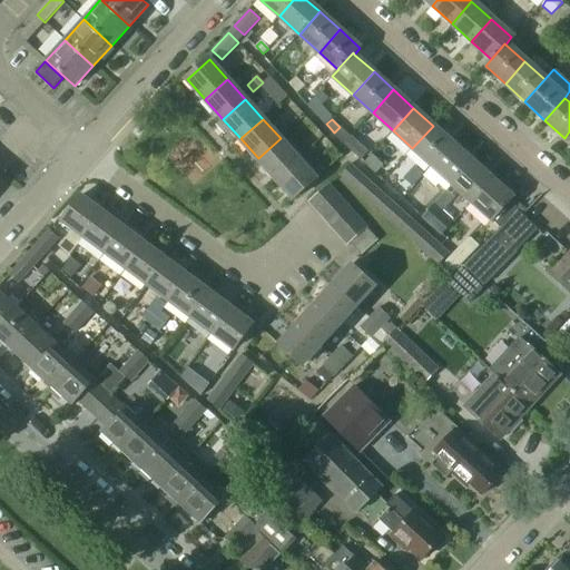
[(433,126),(412,148),(432,166),(453,144),(433,126)]
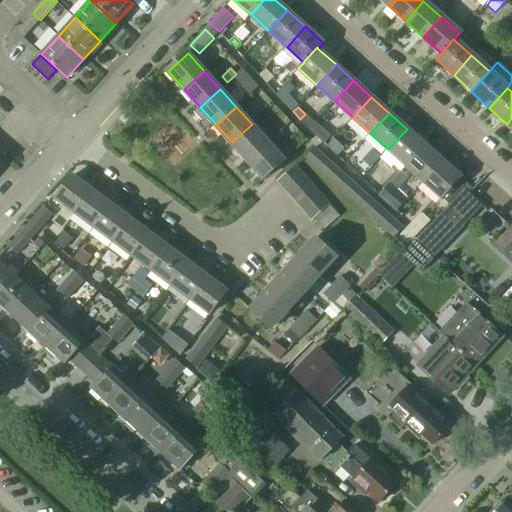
[(316,122),(309,129),(314,134),(321,127),(316,122)]
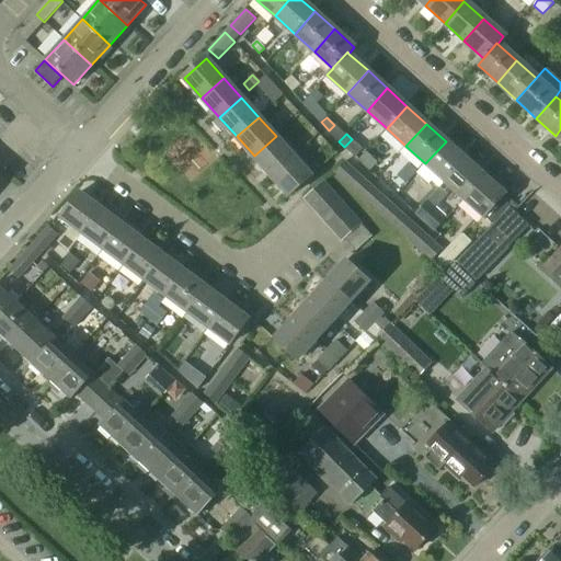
[(276,136),(254,156),(271,175),(293,156),(276,136)]
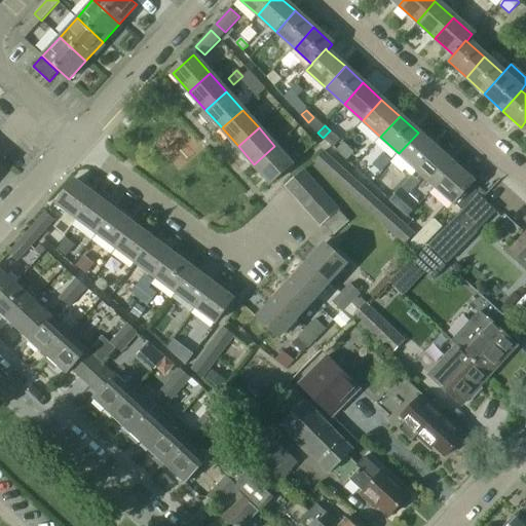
[(418,133),(399,153),(417,171),(437,149),(418,133)]
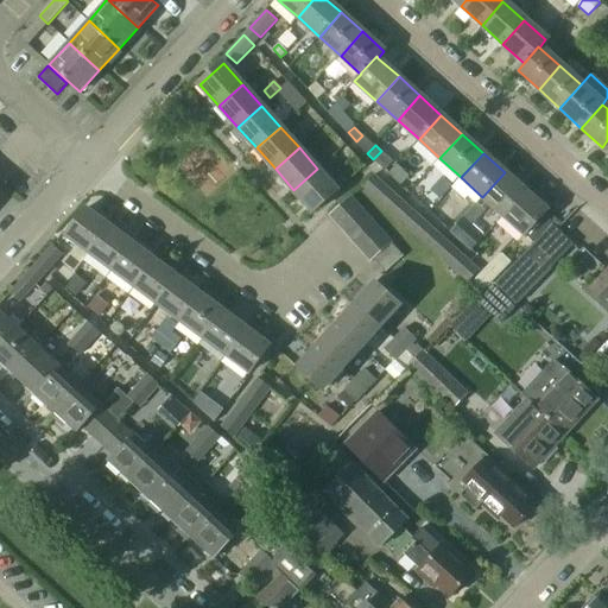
[(317,169),(293,190),(314,211),(337,190),(317,169)]
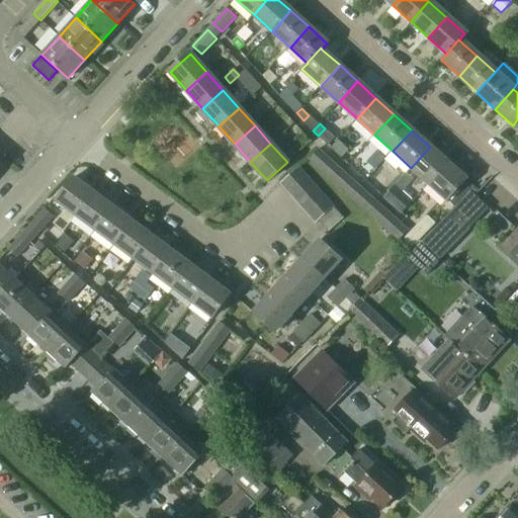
[(430,147),(411,168),(429,184),(447,163),(430,147)]
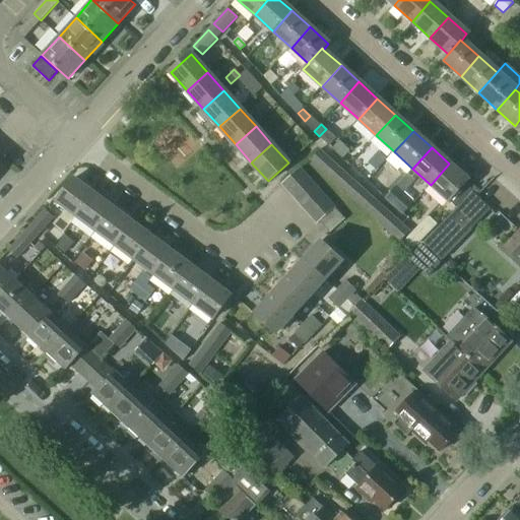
[(316,166),(325,154),(319,149),(310,160),(316,166)]
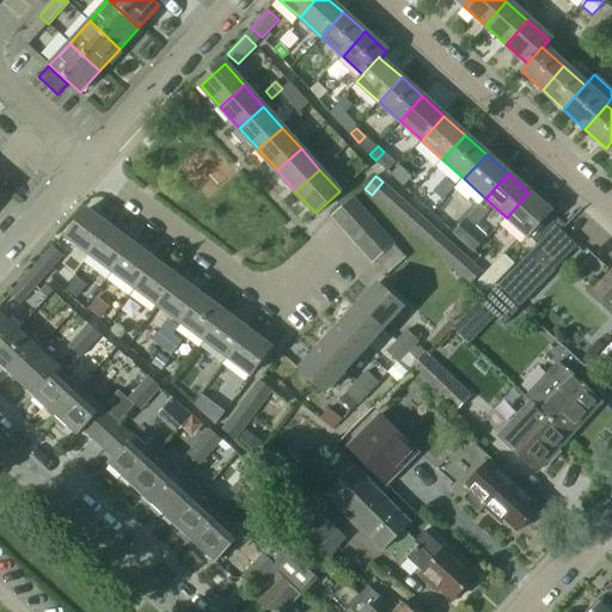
[(372,195),(379,202),(391,189),(383,182),(372,195)]
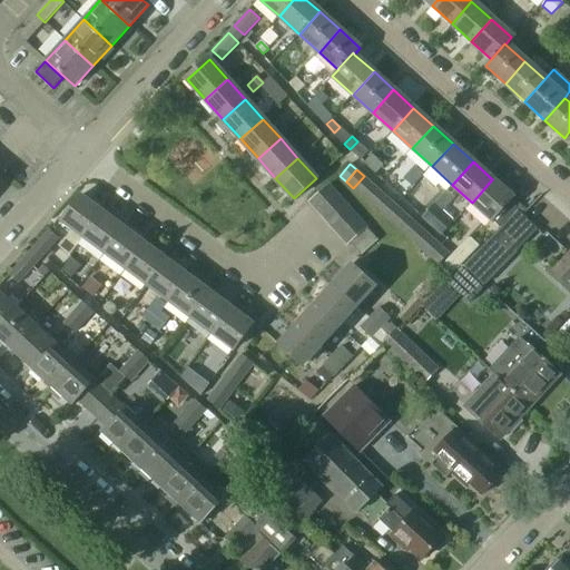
[(353,188),(360,195),(371,183),(364,176),(353,188)]
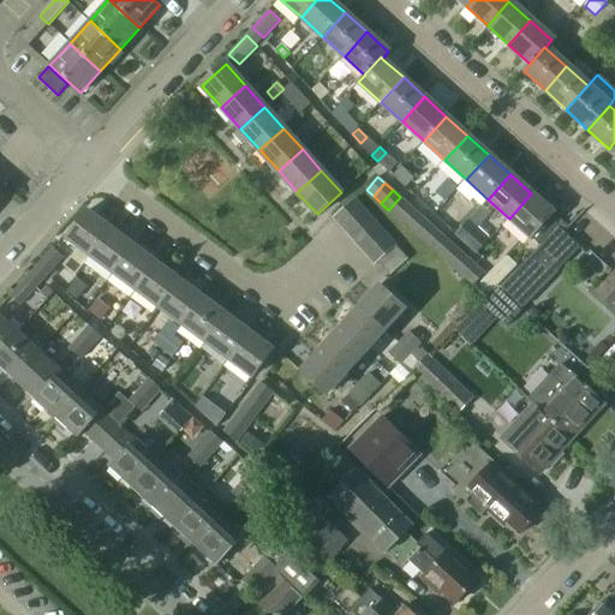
[(531,193),(509,219),(531,238),(539,246),(559,227),(560,226),(559,225),(550,216),(554,213),(531,193)]
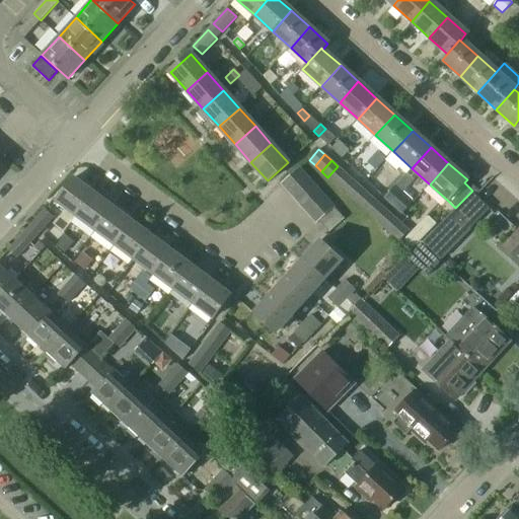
[(290,193),(308,175),(300,166),(282,183),(290,193)]
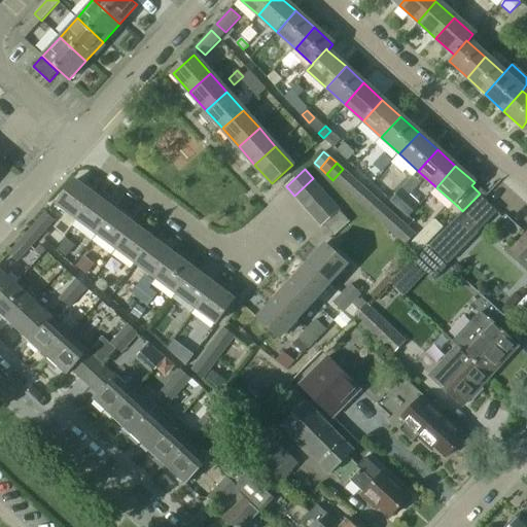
[(332,180),(340,186),(349,175),(343,169),(332,180)]
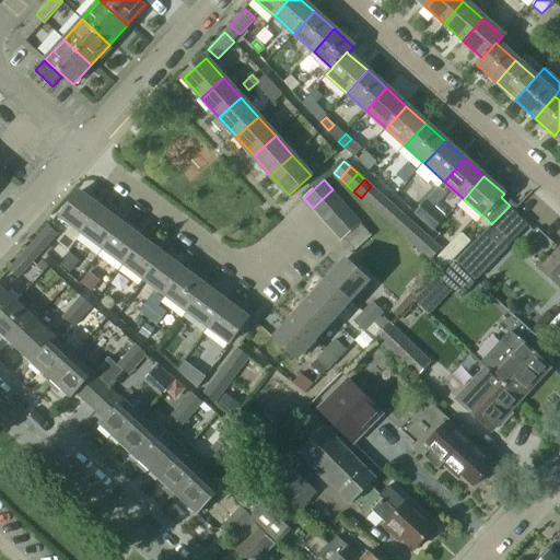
[(361,198),(368,205),(378,193),(371,186),(361,198)]
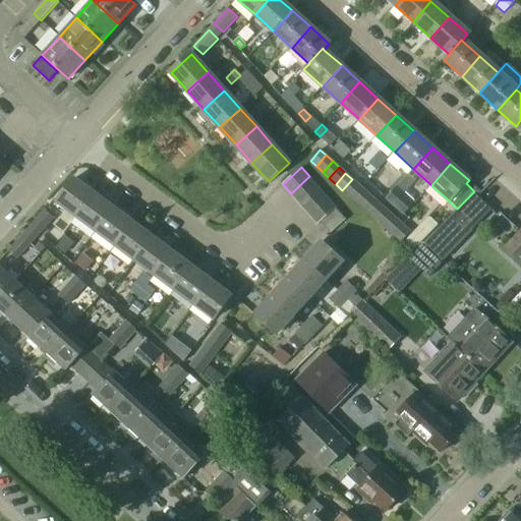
[(291,193),(299,203),(319,186),(309,176),(291,193)]
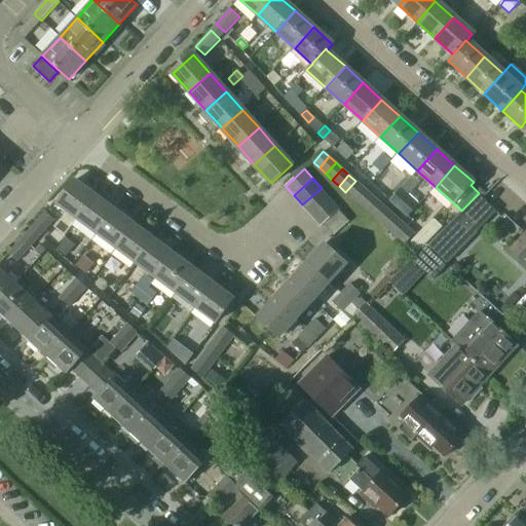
[(74,181),(58,203),(78,219),(95,196),(74,181)]
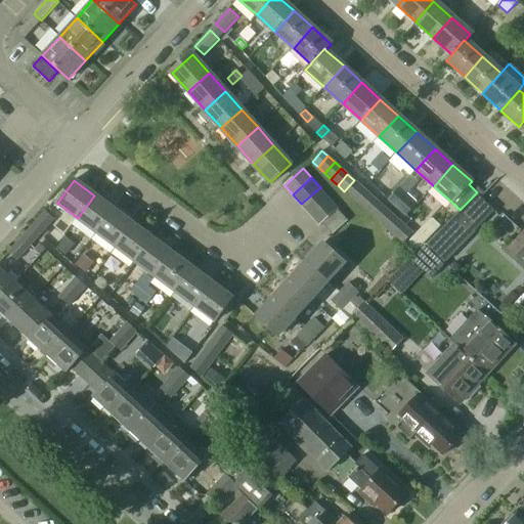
[(344,191),(350,197),(360,185),(354,180),(344,191)]
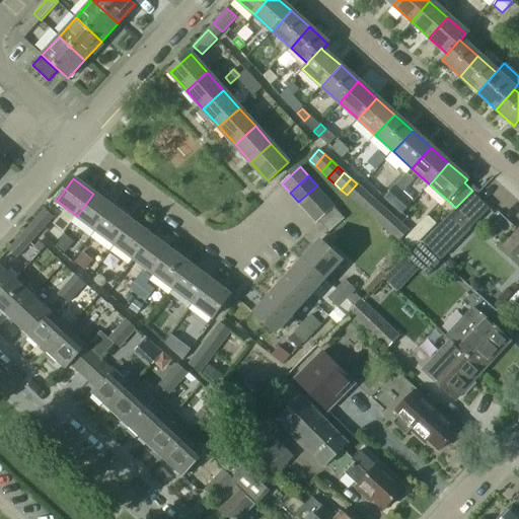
[(347,195),(354,201),(363,190),(357,183),(347,195)]
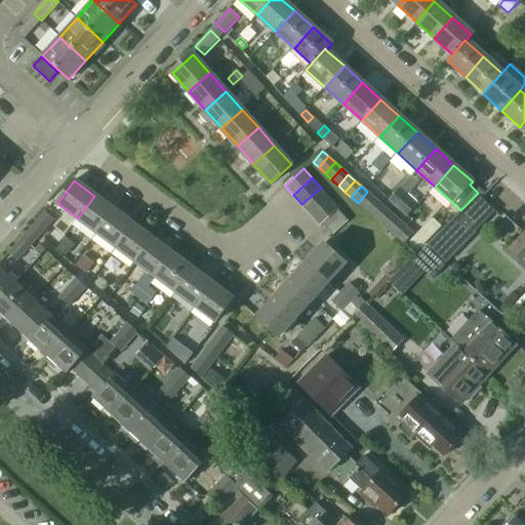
[(301,204),(311,214),(329,197),(321,188),(301,204)]
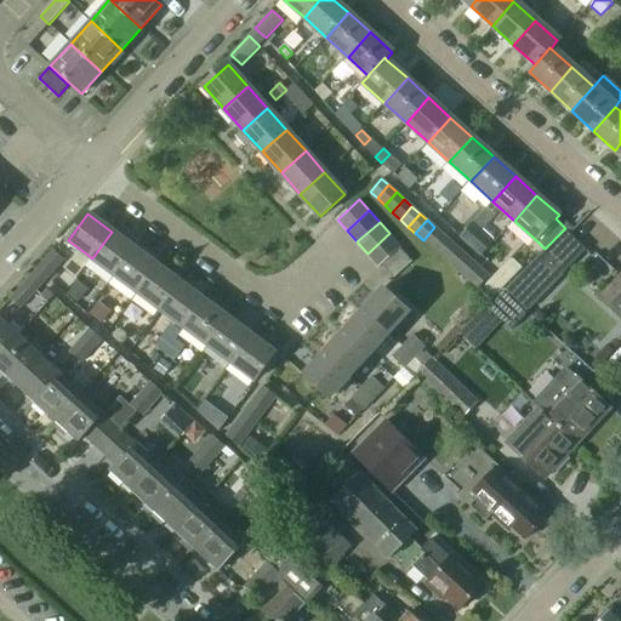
[(473,222),(460,237),(474,250),(476,249),(482,255),(494,241),(473,222)]
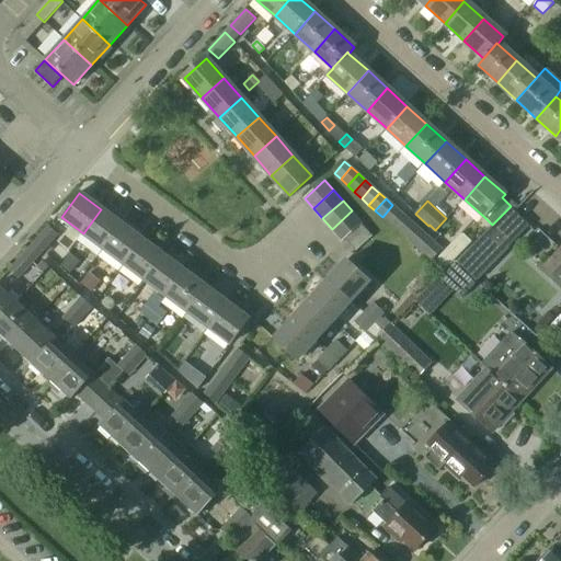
[(512,201),(510,205),(511,206),(515,210),(518,206),(512,201)]
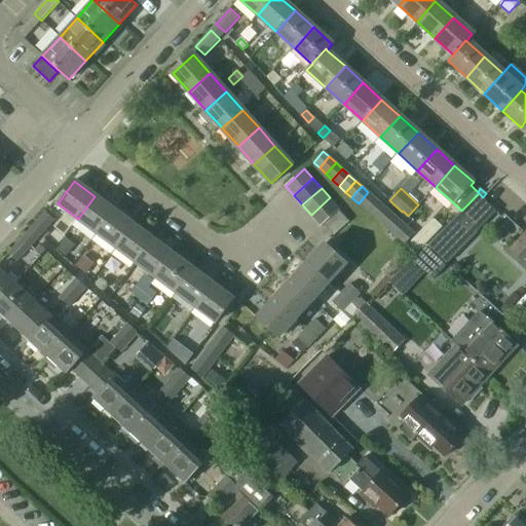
[(359,203),(365,210),(375,198),(368,192),(359,203)]
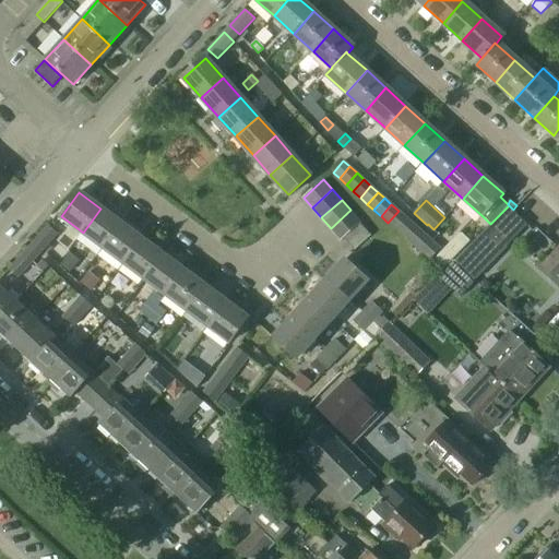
[(490,224),(487,228),(506,247),(527,225),(508,206),(490,224)]
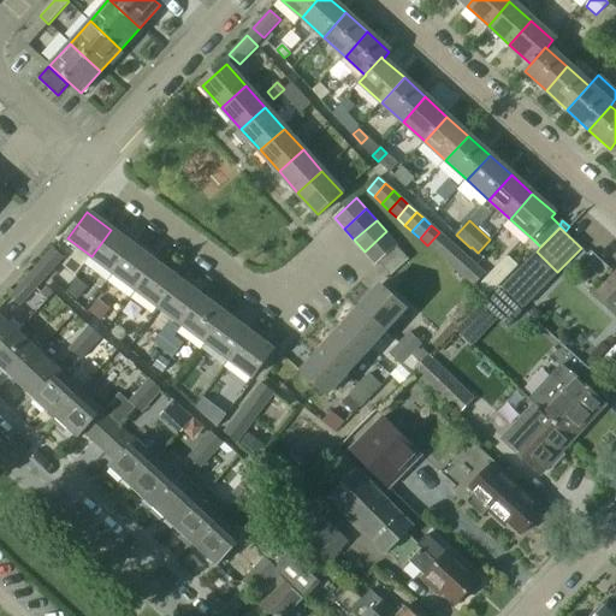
[(111,230),(92,256),(114,273),(134,247),(111,230)]
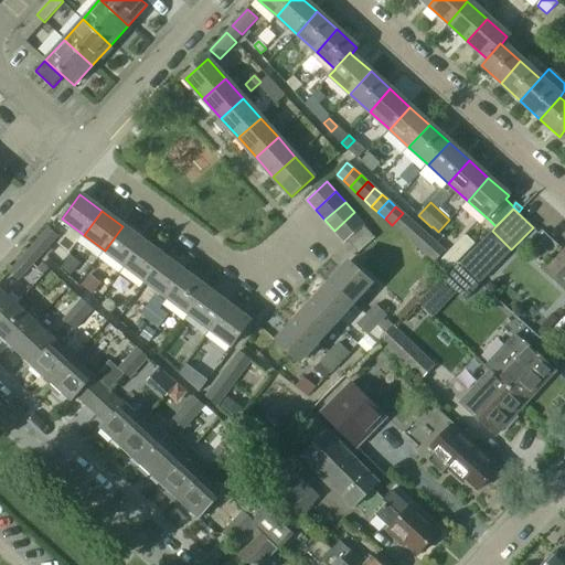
[(347,242),(364,226),(365,224),(354,212),(334,231),(345,243),(347,242)]
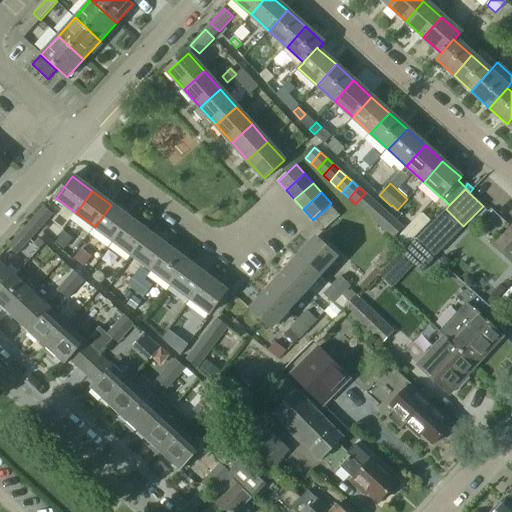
[(355,204),(362,210),(371,199),(365,193),(355,204)]
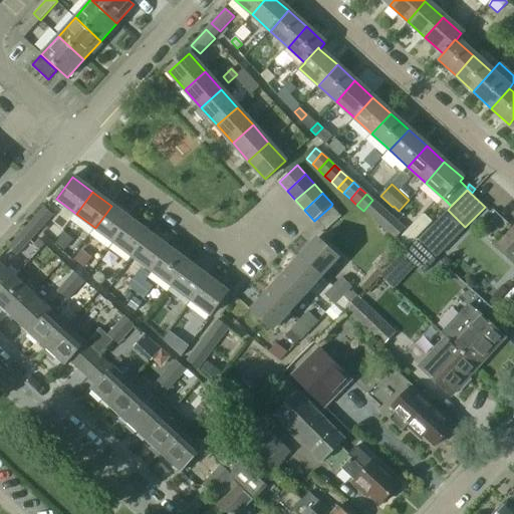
[(363,211),(369,217),(379,205),(372,200),(363,211)]
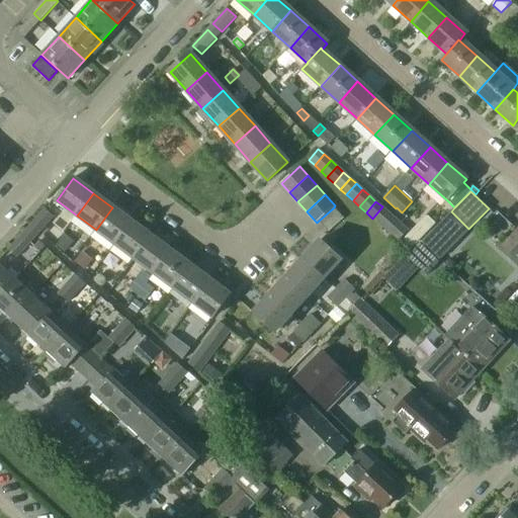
[(372,219),(378,224),(389,212),(382,206),(372,219)]
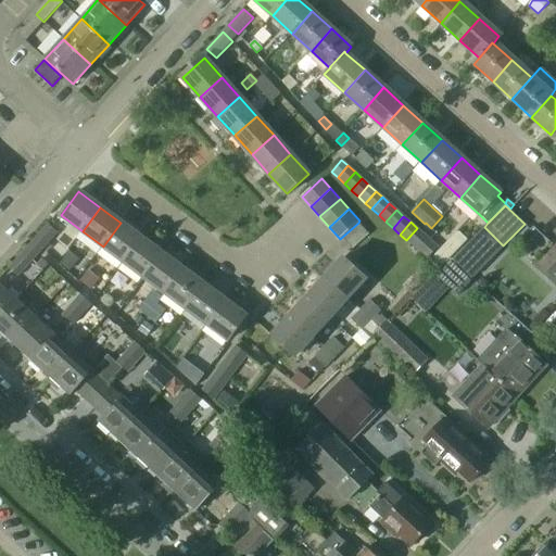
[(121,223),(103,247),(122,261),(140,237),(121,223)]
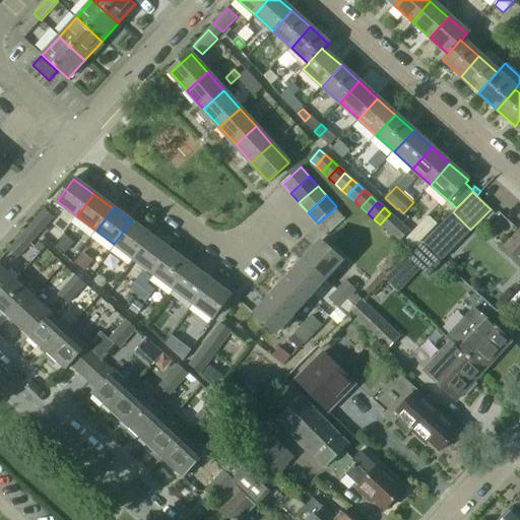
[(345,218),(335,208),(319,222),(329,233),(345,218)]
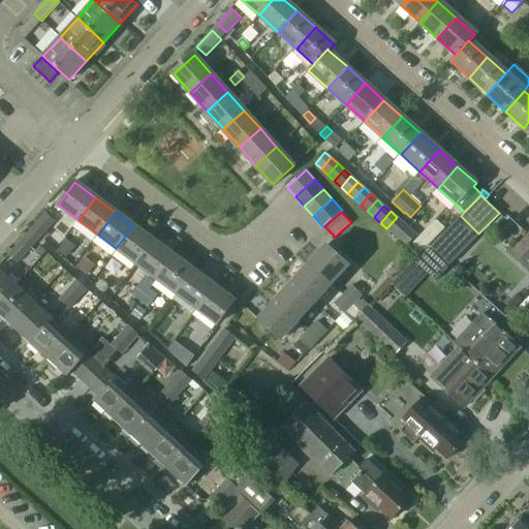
[(45,213),(39,220),(49,229),(56,221),(45,213)]
